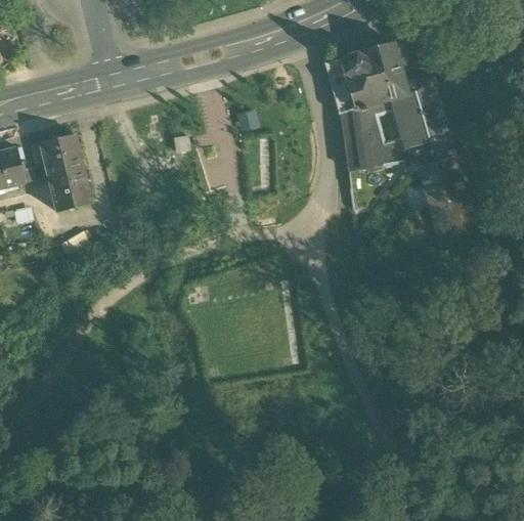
[(523,61),(523,41),(520,36),(511,42),(523,62),(523,61)]
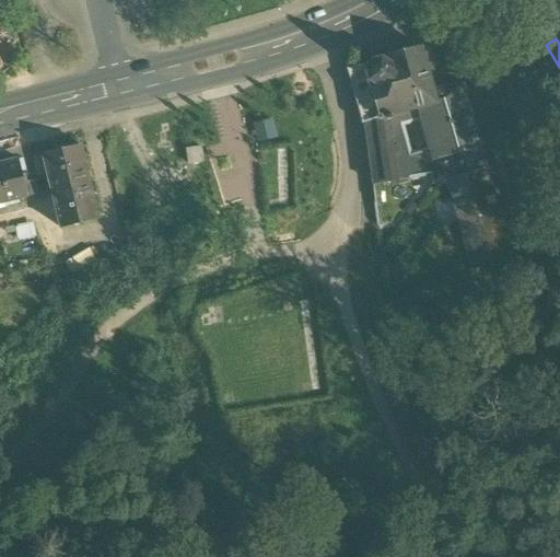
[(421,46),(362,62),(373,105),(419,93),(433,89),(421,46)]
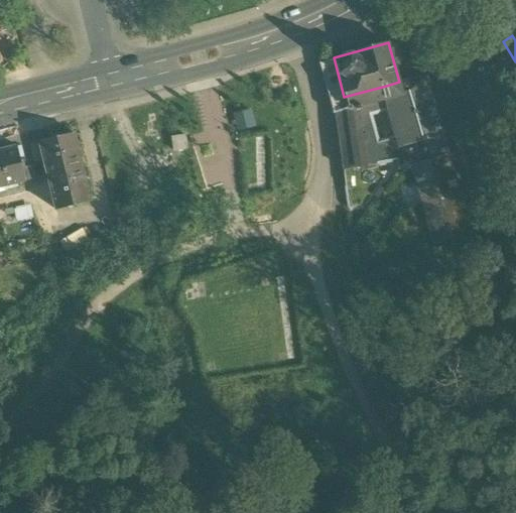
[(386,86),(344,97),(334,57),(318,60),(338,128),(342,167),(398,162),(406,161),(406,143),(402,143),(386,86)]
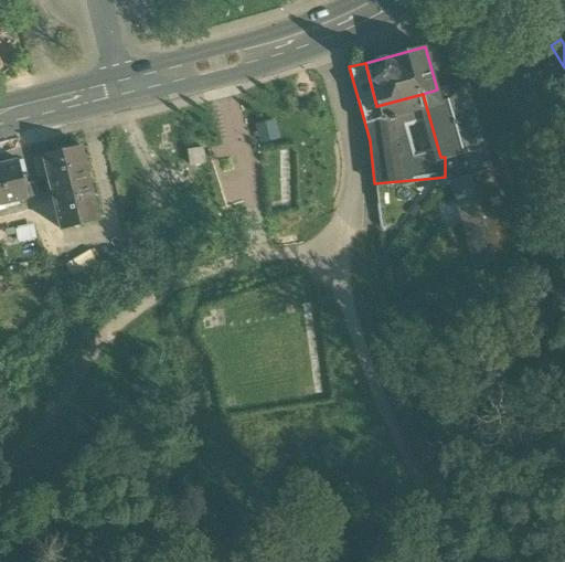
[(466,81),(447,87),(464,150),(483,145),(466,81)]
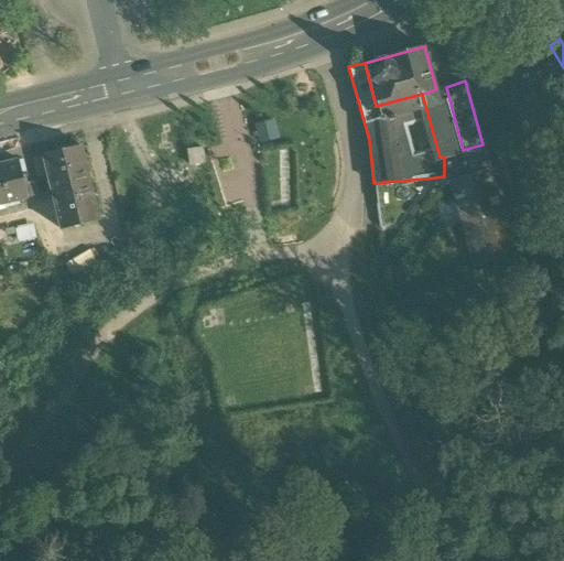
[(436,89),(422,94),(440,157),(444,157),(463,150),(446,87),(436,89)]
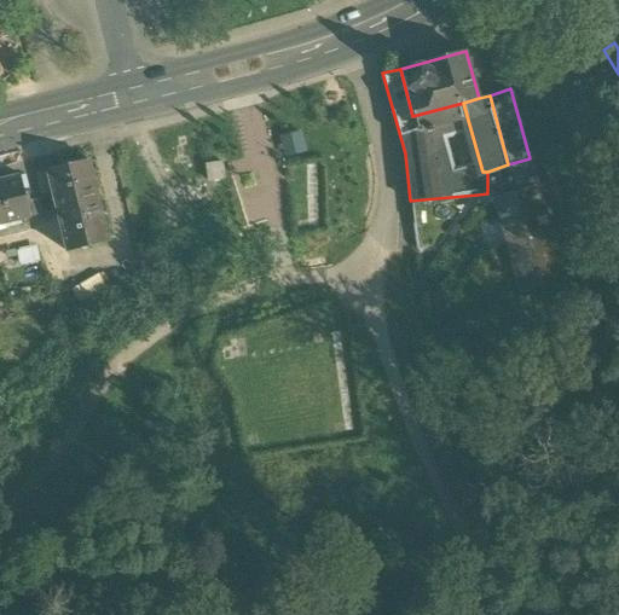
[(88,157),(47,167),(55,197),(57,209),(99,199),(88,157)]
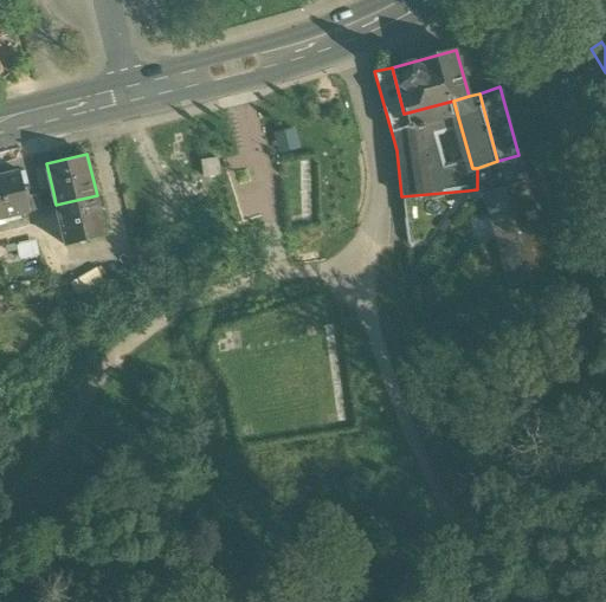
[(477,168),(477,189),(468,191),(468,195),(483,192),(509,284),(552,270),(519,155),(497,161),(477,168)]
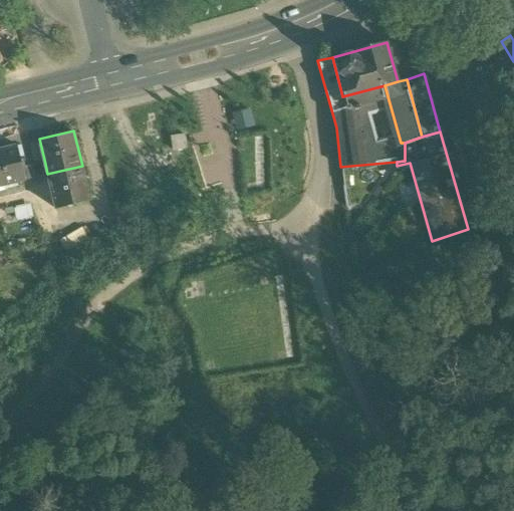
[(172,149),(186,147),(184,133),(170,135),(172,149)]
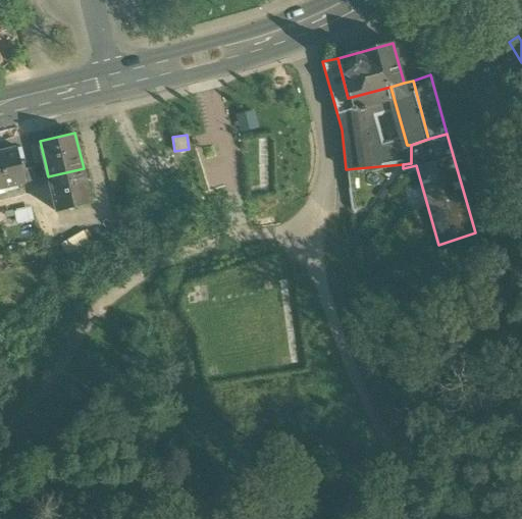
[(40,141),(29,144),(35,169),(46,166),(40,141)]
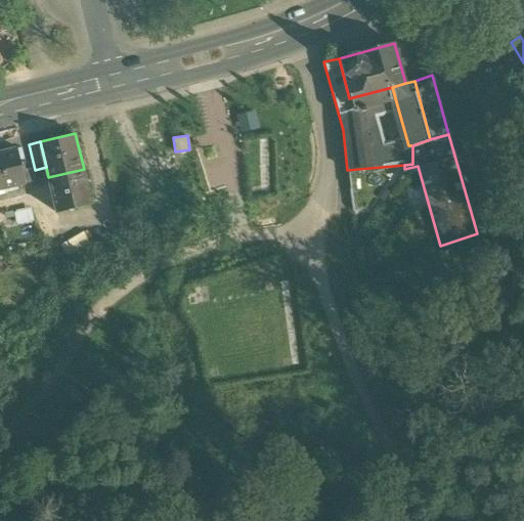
[(29,144),(17,147),(24,173),(35,170),(29,144)]
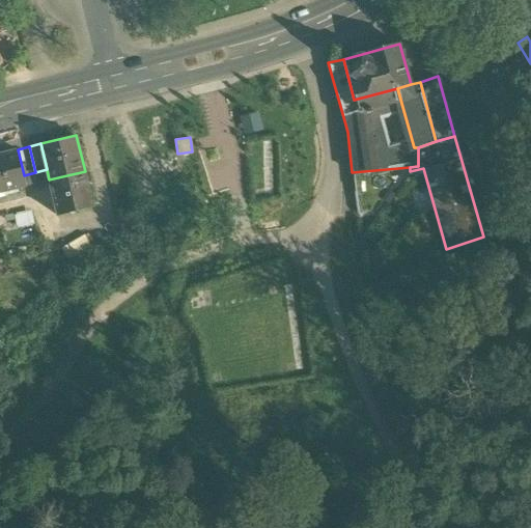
[(18,149),(0,153),(0,191),(26,186),(24,175),(18,149)]
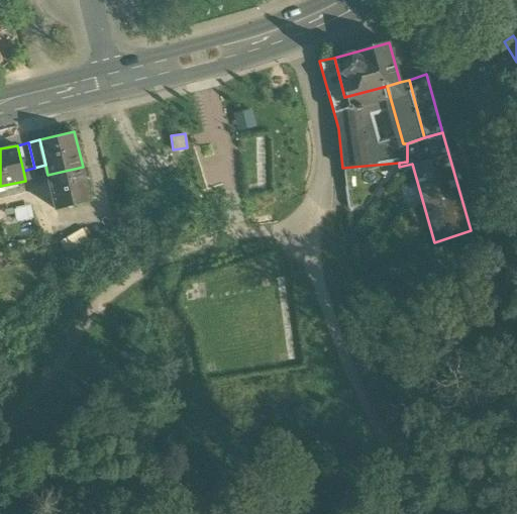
[(83,167),(47,175),(56,209),(91,200),(83,167)]
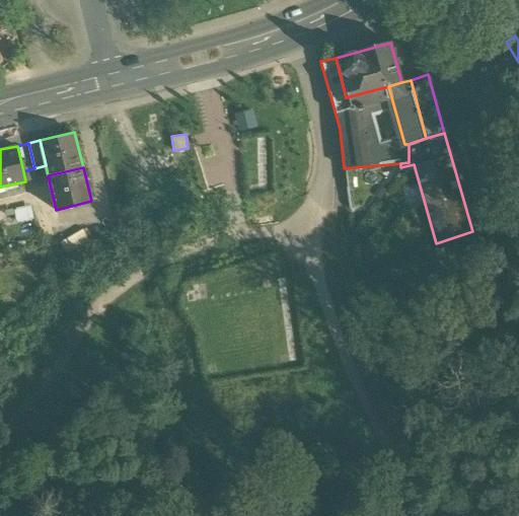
[(62,240),(71,256),(93,243),(84,228),(62,240)]
